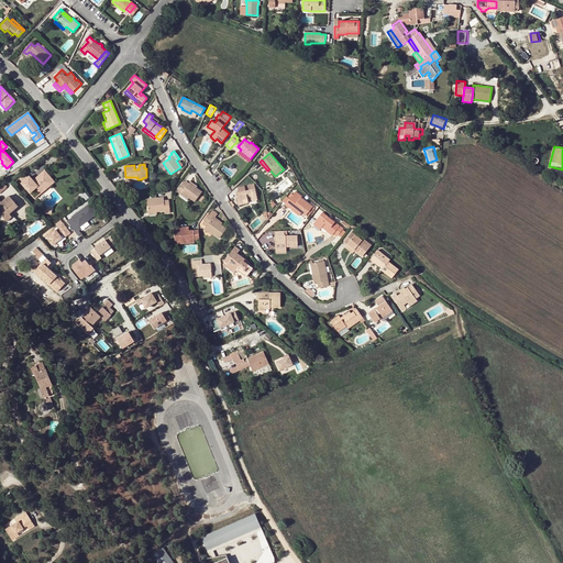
[(44,170),(33,180),(32,181),(28,176),(22,181),(21,183),(30,192),(36,187),(41,192),(54,181),(44,170)]
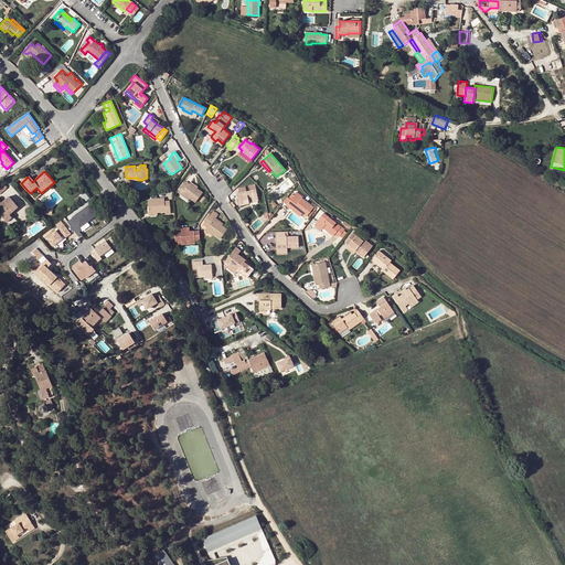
[(188,185),(184,183),(178,192),(181,194),(182,193),(190,198),(195,202),(202,192),(195,188),(190,183),(189,184),(188,185)]
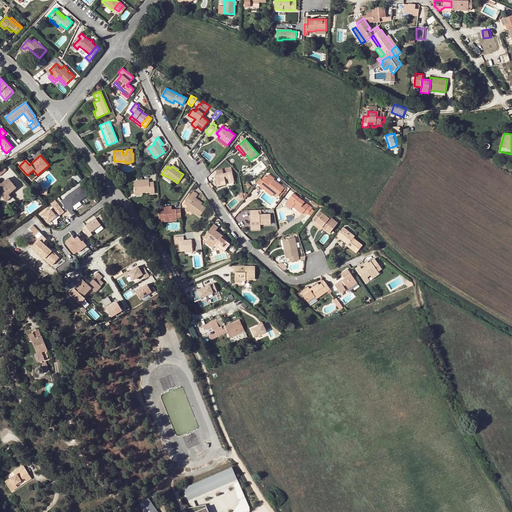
[(31,180),(37,175),(33,170),(27,175),(31,180)]
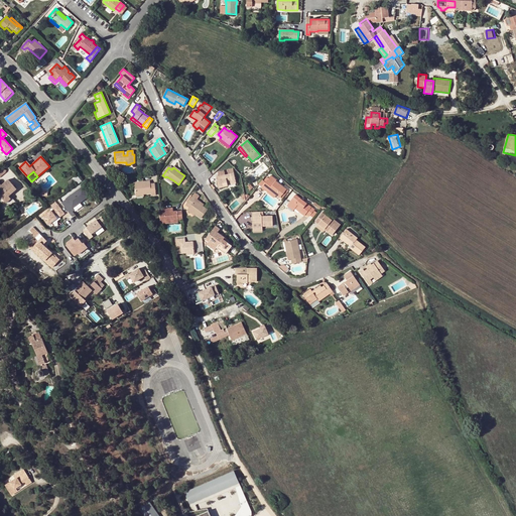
[(228,185),(228,183),(236,181),(234,173),(228,174),(225,175),(225,174),(219,175),(217,176),(217,179),(219,187),(228,185)]
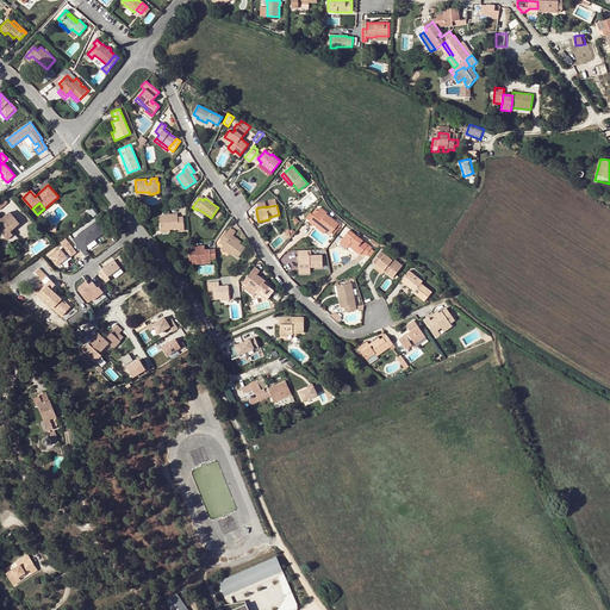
[(92,218),(97,215),(91,207),(86,211),(92,218)]
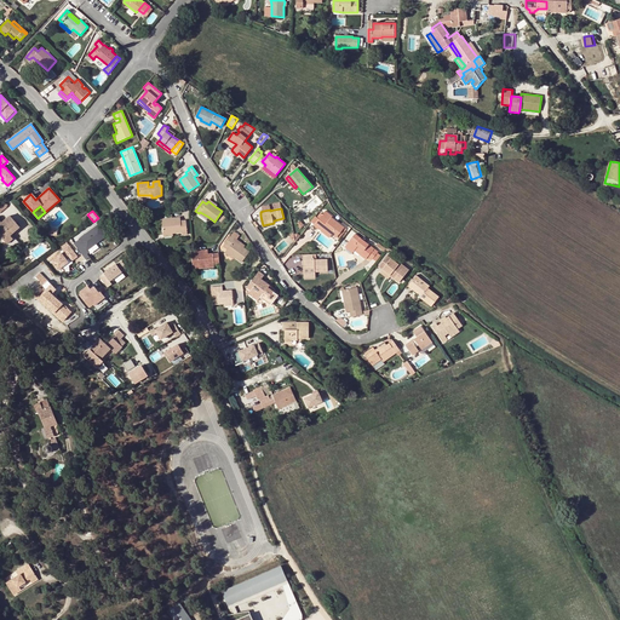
[(326,211),(322,214),(327,219),(320,228),(329,236),(332,235),(322,228),(331,217),(332,216),(326,211)]
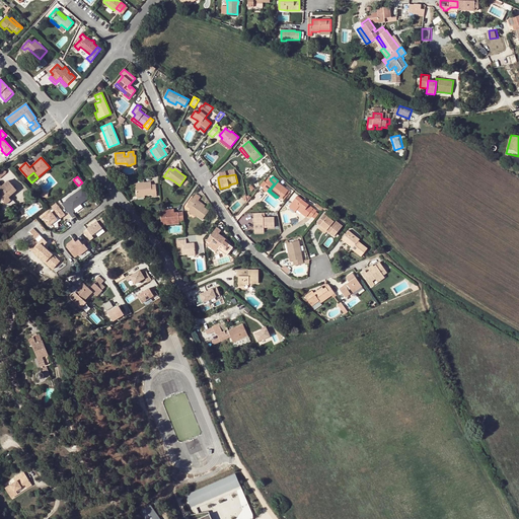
[(274,183),(270,179),(267,183),(263,189),(267,192),(268,191),(274,183)]
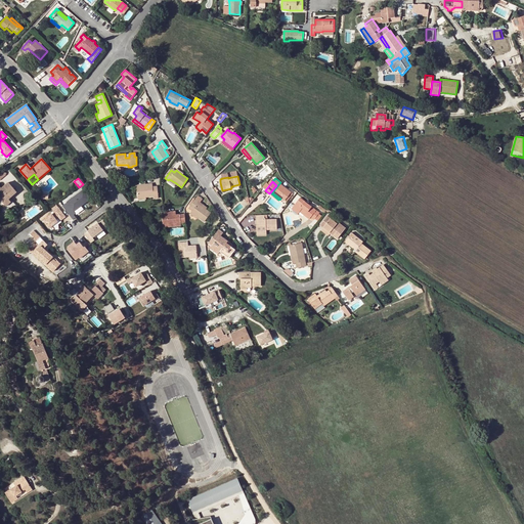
[(16,191),(8,182),(0,189),(0,198),(6,206),(11,202),(8,199),(16,191)]
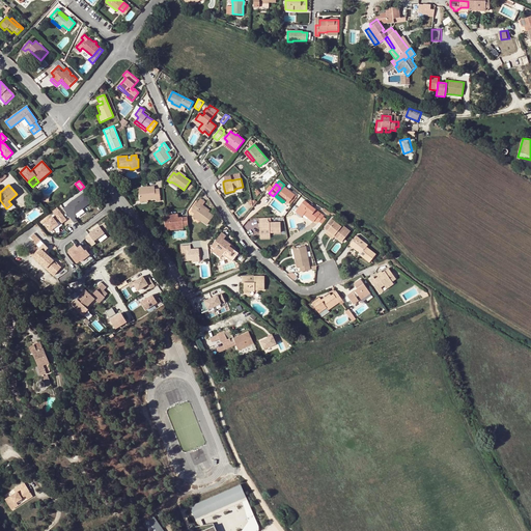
[(138,188),(140,200),(148,199),(156,199),(156,201),(161,200),(160,189),(155,189),(155,186),(138,188)]
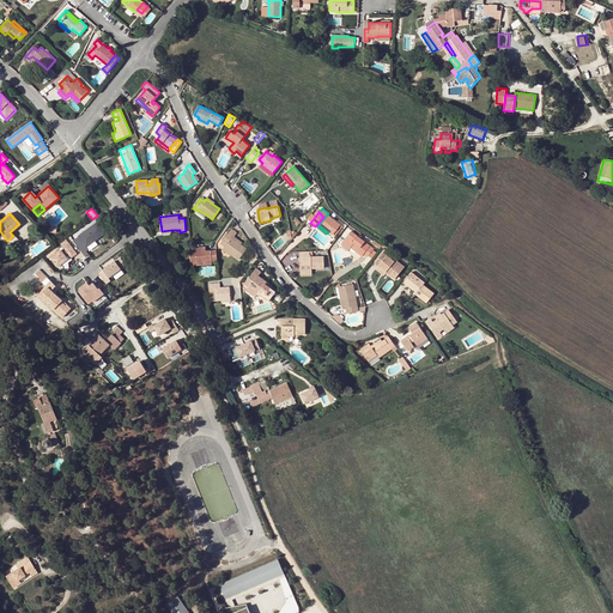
[(340,225),(327,214),(319,225),(328,232),(332,235),(333,235),(339,228),(340,225)]
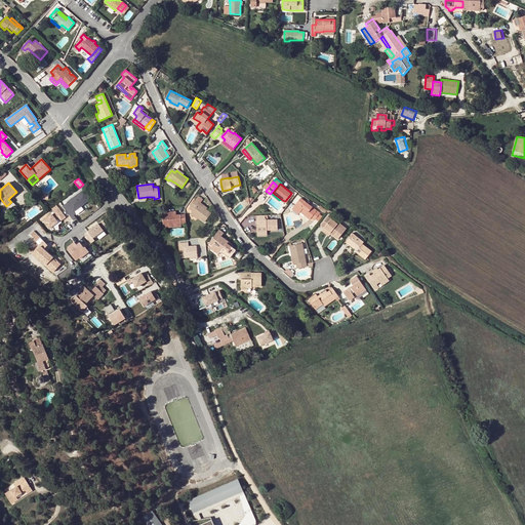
[(74,215),(76,214),(74,211),(90,199),(84,190),(63,206),(71,217),(74,215)]
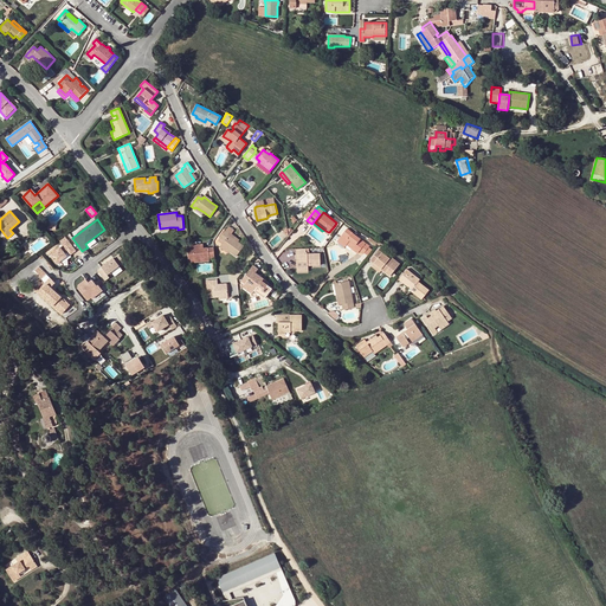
[(347,229),(339,238),(347,245),(358,253),(360,251),(363,253),(365,253),(369,247),(369,246),(347,229)]
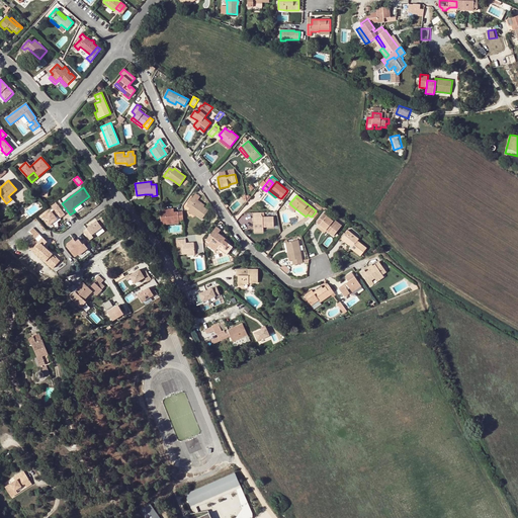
[(189,207),(189,209),(195,214),(201,219),(208,210),(203,206),(199,203),(195,200),(196,199),(193,196),(186,205),(189,207)]
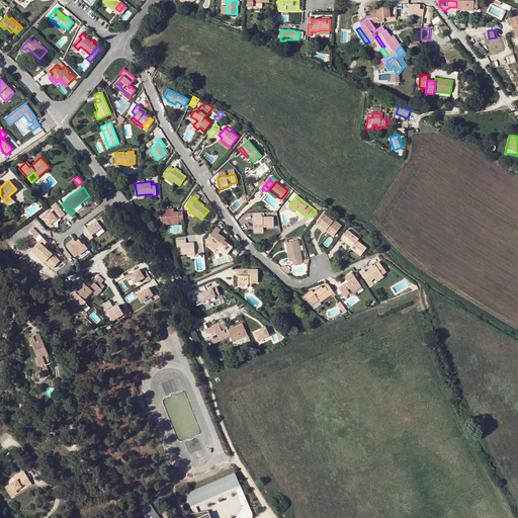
[(42,218),(49,225),(53,222),(57,219),(56,218),(58,216),(60,219),(61,218),(65,214),(58,204),(53,208),(54,210),(52,212),(51,211),(42,218)]
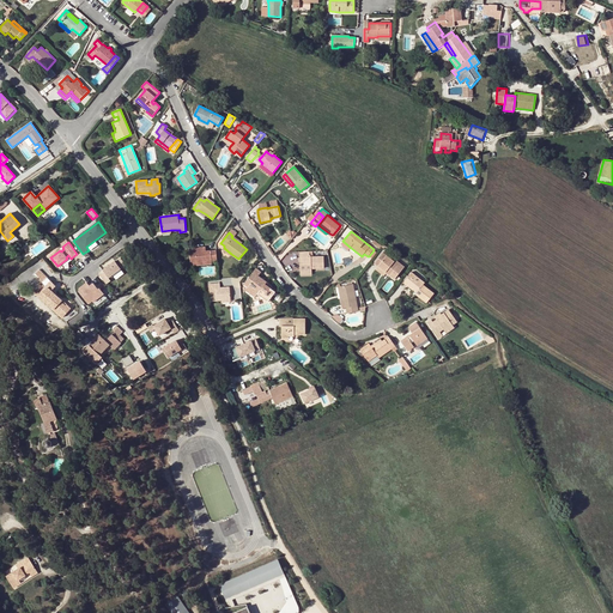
[(217,262),(216,250),(206,252),(202,252),(202,248),(190,248),(190,263),(207,261),(207,265),(212,265),(212,262),(217,262)]
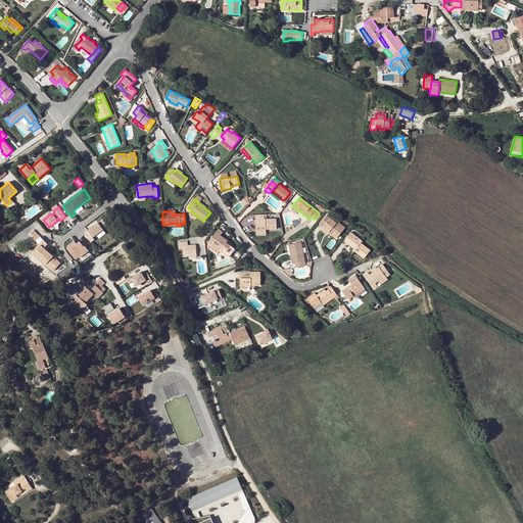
[(265,220),(264,215),(255,215),(255,220),(258,221),(258,223),(255,224),(255,232),(266,232),(266,229),(276,229),(276,219),(267,219),(265,220)]
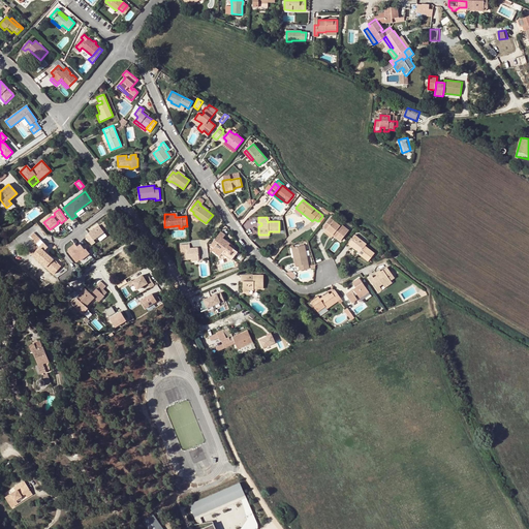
[(322,227),(325,229),(333,236),(340,241),(348,230),(341,224),(340,225),(330,218),(322,227)]
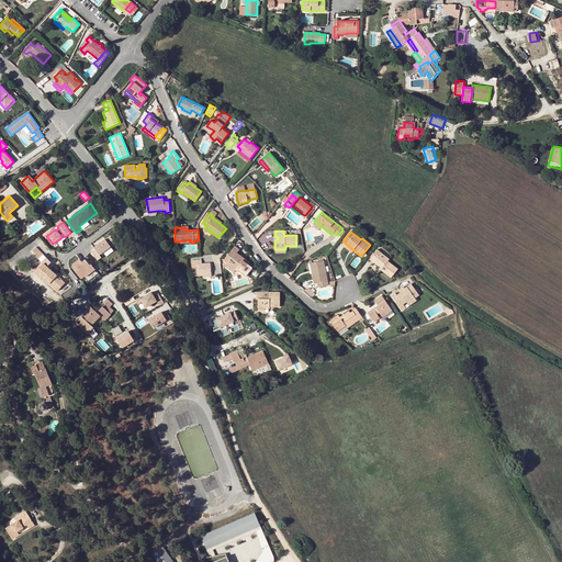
[(62,237),(57,240),(59,243),(66,237),(66,236),(65,237),(63,234),(60,236),(62,237)]
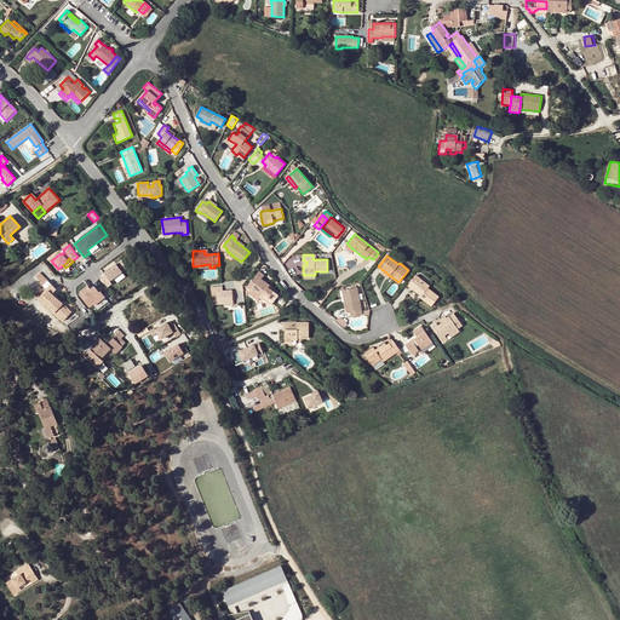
[(104,274),(105,275),(101,277),(107,286),(110,282),(110,281),(127,268),(122,260),(118,265),(116,264),(104,274)]
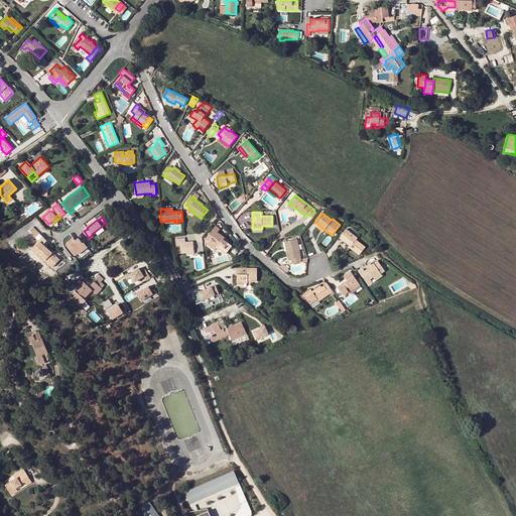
[(211,238),(209,241),(217,247),(225,254),(232,246),(227,242),(223,240),(224,238),(217,232),(220,229),(215,226),(208,236),(211,238)]
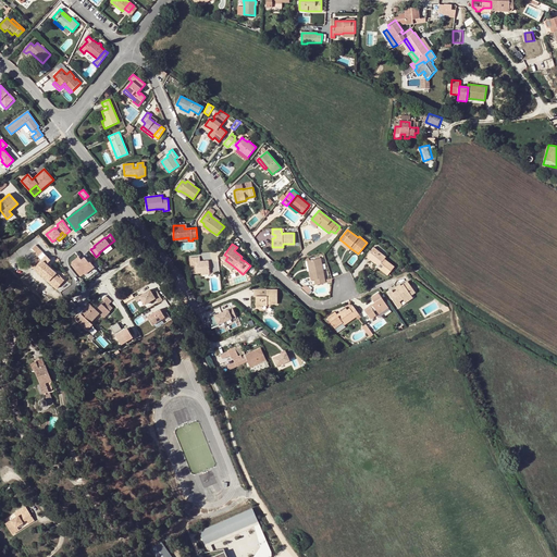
[(44,260),(44,261),(45,262),(37,270),(57,288),(64,281),(61,277),(60,277),(56,274),(57,273),(47,263),(50,260),(36,245),(33,248),(39,256),(44,260)]
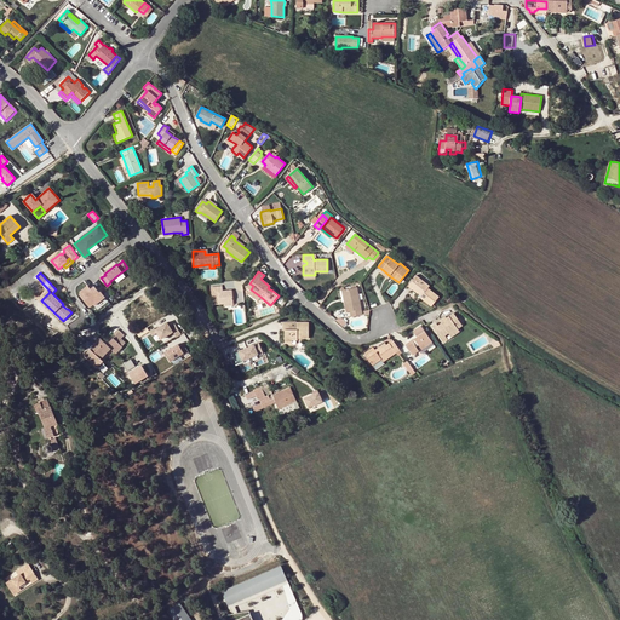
[(429,286),(415,276),(408,286),(422,296),(420,298),(431,306),(438,297),(428,288),(429,286)]
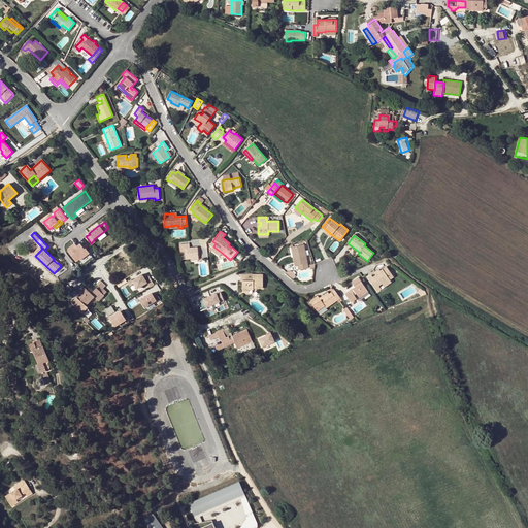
[(68,250),(76,261),(79,259),(80,260),(90,253),(87,248),(85,249),(81,243),(78,245),(76,242),(69,248),(68,250)]
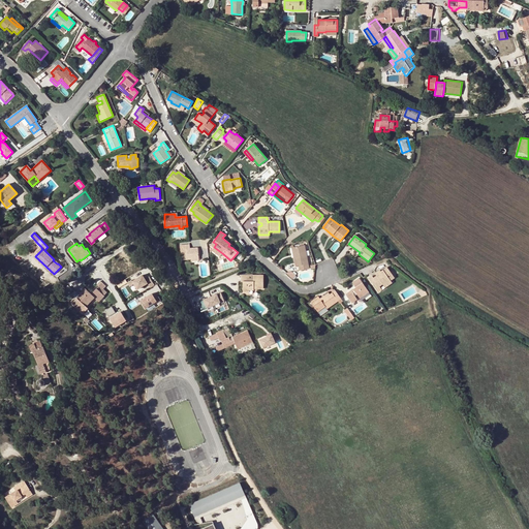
[(181,259),(191,259),(198,258),(198,248),(190,248),(189,245),(180,245),(181,259)]
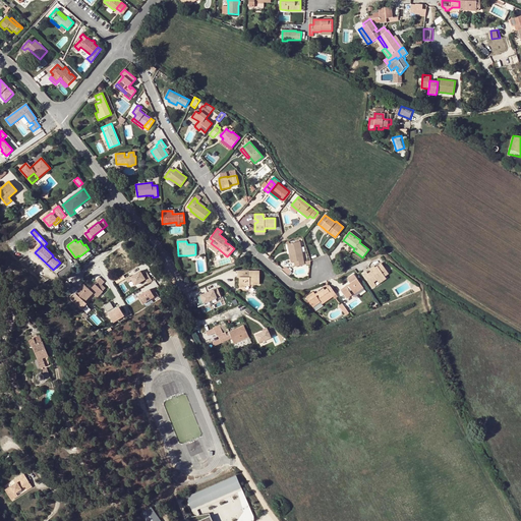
[(299,241),(289,243),(291,251),(289,252),(291,262),(294,262),(295,266),(304,265),(299,241)]
